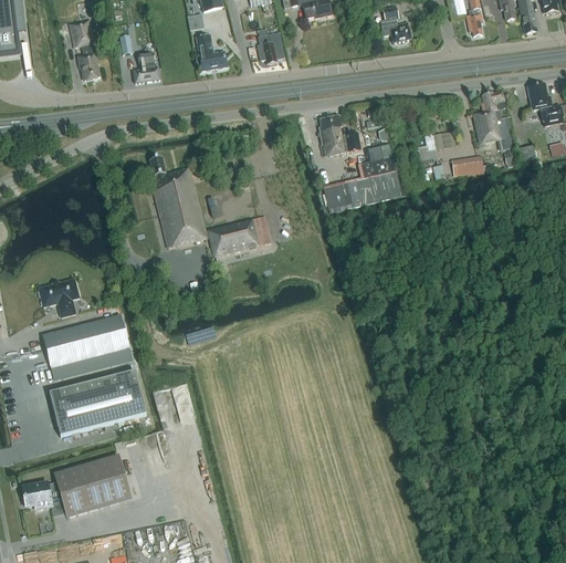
[(0,0),(0,54),(20,52),(17,31),(25,30),(21,0),(0,0)]
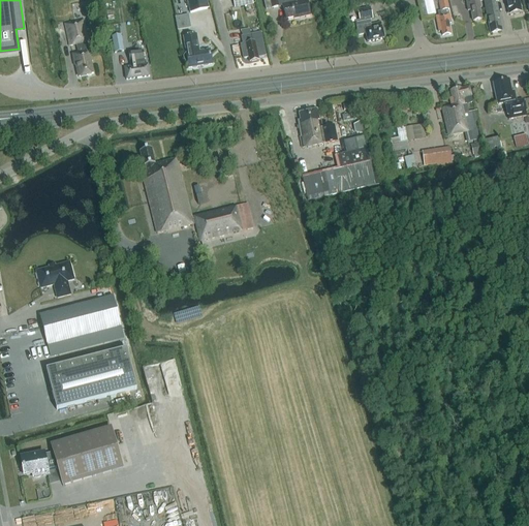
[(209,5),(207,0),(188,0),(190,9),(209,5)]
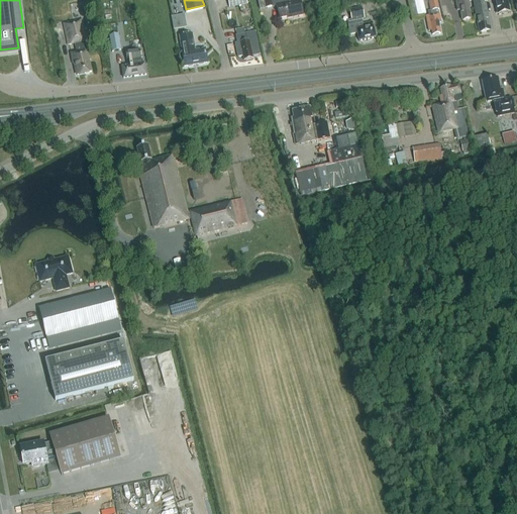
[(264,0),(265,4),(272,3),(272,4),(277,3),(279,15),(293,12),(293,14),(303,11),(300,0),(264,0)]
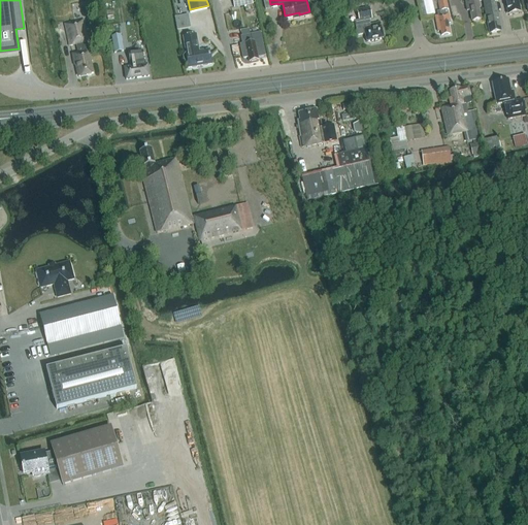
[(438,0),(441,12),(435,13),(438,29),(441,28),(442,32),(451,31),(449,20),(451,20),(449,10),(444,11),(443,7),(449,6),(447,0),(438,0)]
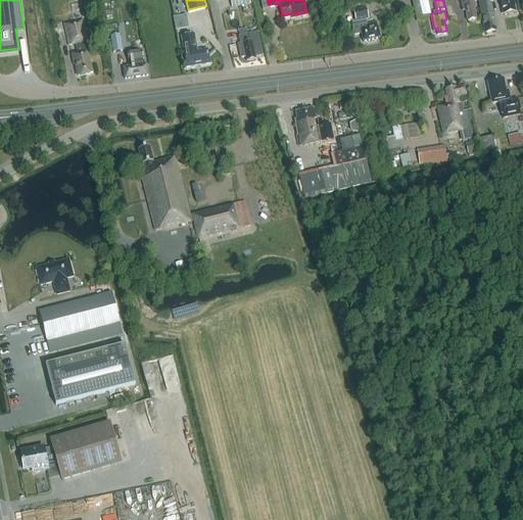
[(461,0),(463,8),(466,7),(468,17),(477,15),(474,5),(476,5),(475,0),(461,0)]
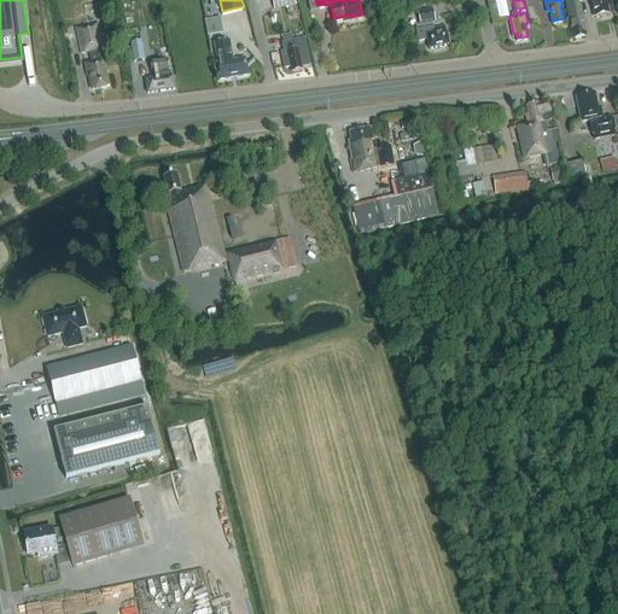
[(587,34),(581,7),(579,7),(578,0),(567,0),(570,10),(569,10),(573,36),(587,34)]
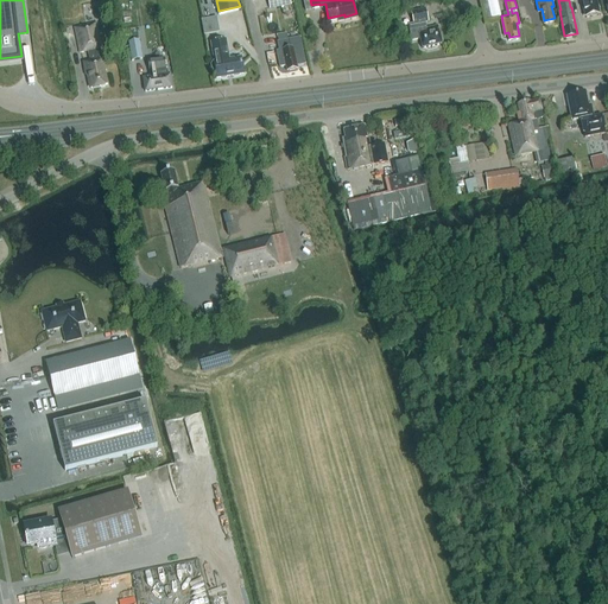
[(582,0),(584,14),(591,13),(593,13),(596,13),(597,12),(599,11),(596,0),(582,0)]
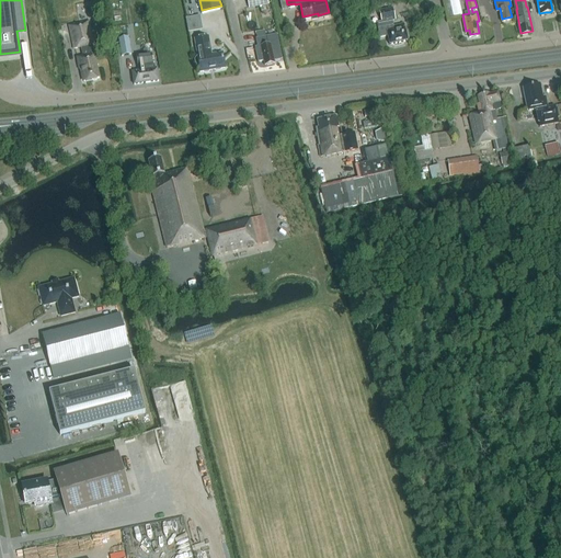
[(395,16),(392,6),(378,9),(381,20),(377,21),(380,35),(388,33),(389,42),(408,37),(403,21),(393,24),(391,18),(395,16)]
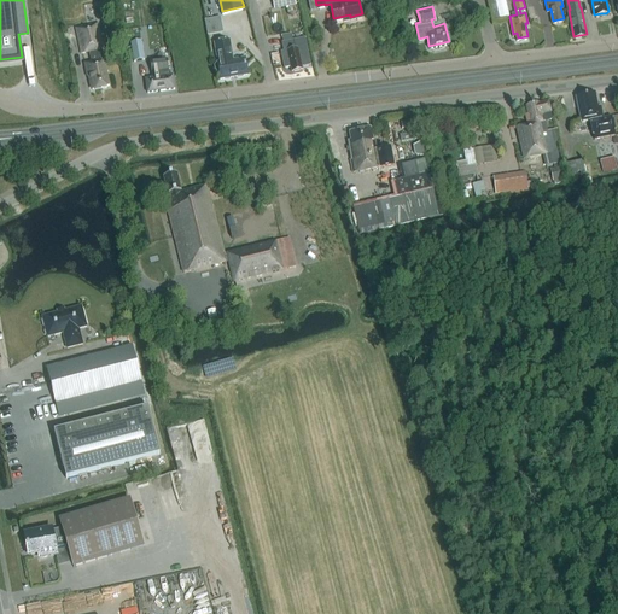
[(205,16),(209,31),(225,29),(221,12),(205,16)]
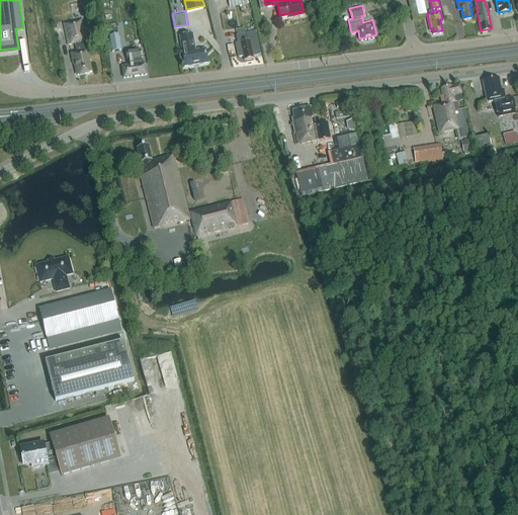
[(82,16),(64,20),(68,43),(74,41),(76,50),(71,51),(73,62),(75,61),(77,73),(91,70),(89,58),(90,58),(88,47),(87,47),(85,38),(87,38),(82,16)]
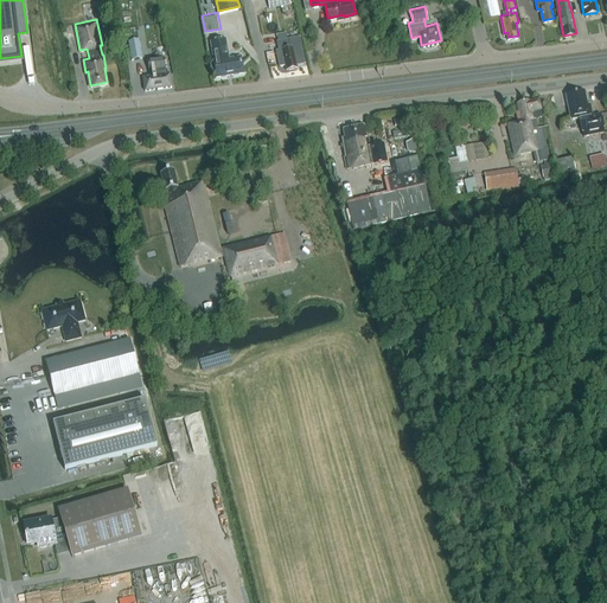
[(116,26),(110,27),(113,39),(120,38),(116,26)]
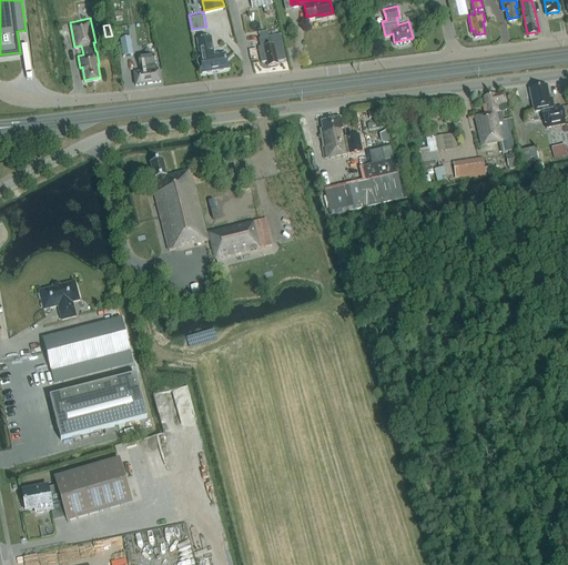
[(285,58),(281,32),(270,36),(270,34),(269,36),(260,37),(259,37),(261,46),(259,46),(261,60),(267,59),(269,64),(277,62),(277,60),(285,58)]
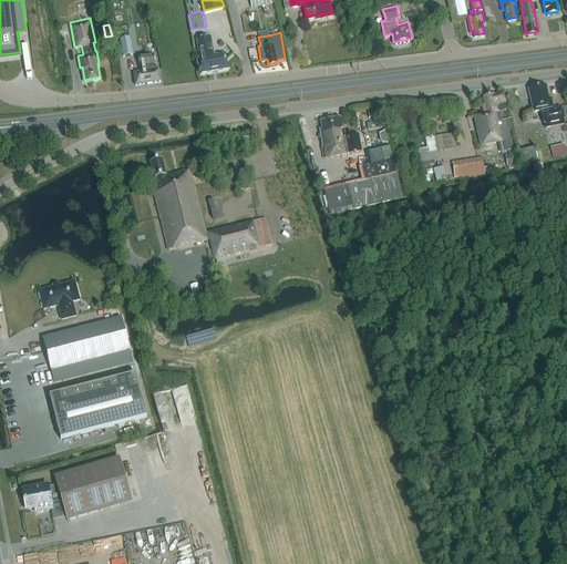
[(132,51),(129,34),(120,37),(123,53),(132,51)]
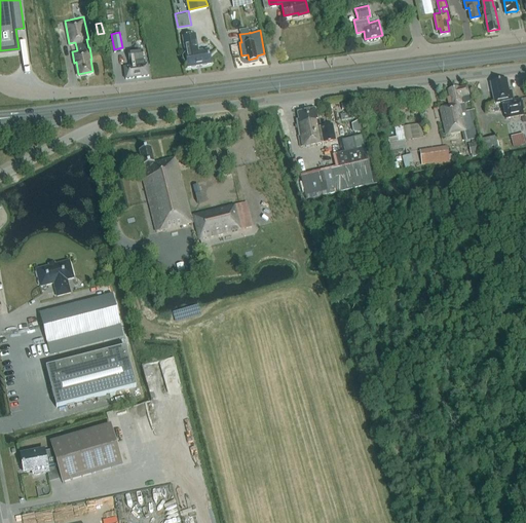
[(184,51),(182,53),(183,58),(185,60),(188,59),(189,65),(191,65),(192,66),(196,65),(196,64),(201,63),(202,64),(207,63),(208,62),(209,62),(211,61),(209,61),(208,54),(209,54),(209,52),(208,52),(207,48),(209,48),(209,47),(207,47),(198,49),(195,32),(184,34),(183,35),(185,46),(186,45),(187,51),(184,51)]
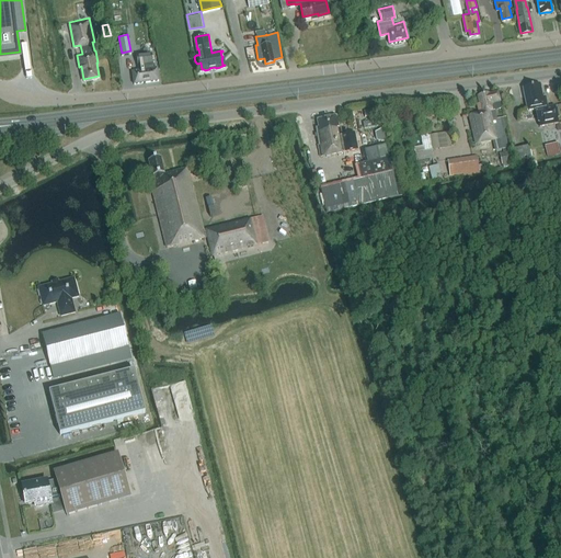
[(133,70),(134,82),(159,79),(157,66),(153,67),(152,61),(151,52),(136,54),(138,65),(139,65),(140,69),(133,70)]
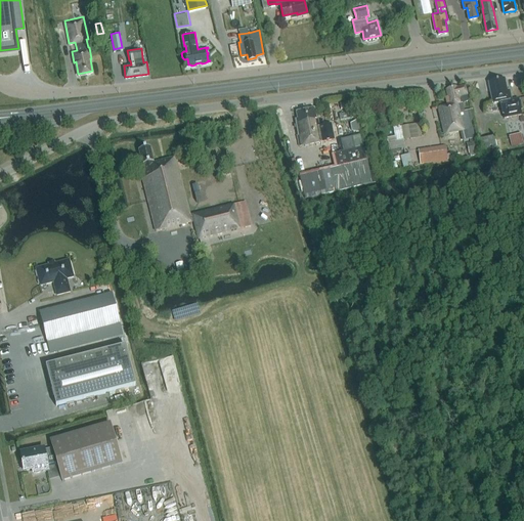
[(493,102),(501,100),(505,116),(522,113),(519,96),(512,98),(510,87),(507,88),(505,77),(488,80),(493,102)]
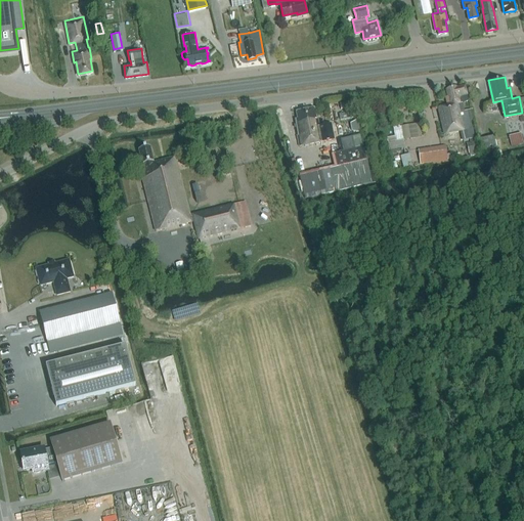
[(456,102),(455,101),(461,99),(461,101),(469,99),(465,83),(456,85),(456,84),(446,87),(450,103),(439,106),(441,106),(444,118),(442,119),(445,132),(460,128),(462,138),(475,135),(472,125),(471,126),(467,109),(459,110),(456,101),(456,102)]
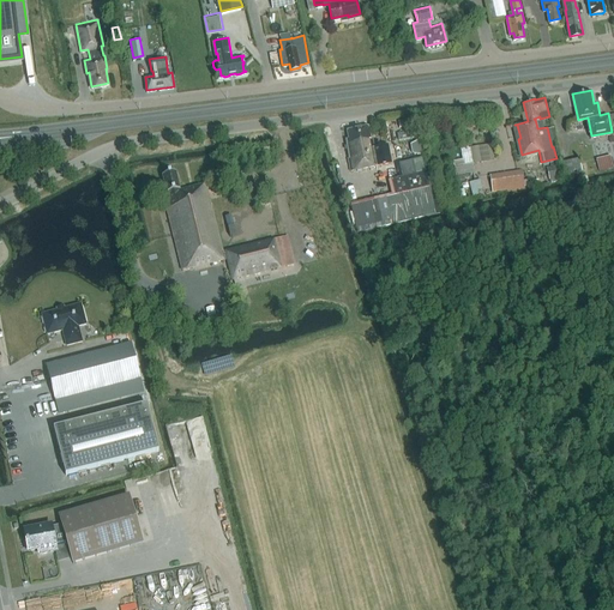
[(349,155),(348,155),(351,168),(390,161),(386,145),(375,148),(373,137),(371,138),(368,125),(347,128),(349,137),(347,138),(349,155)]
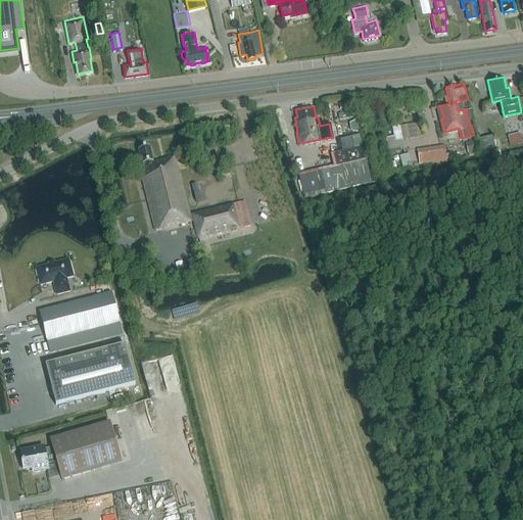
[(339,119),(349,116),(347,109),(338,111),(339,119)]
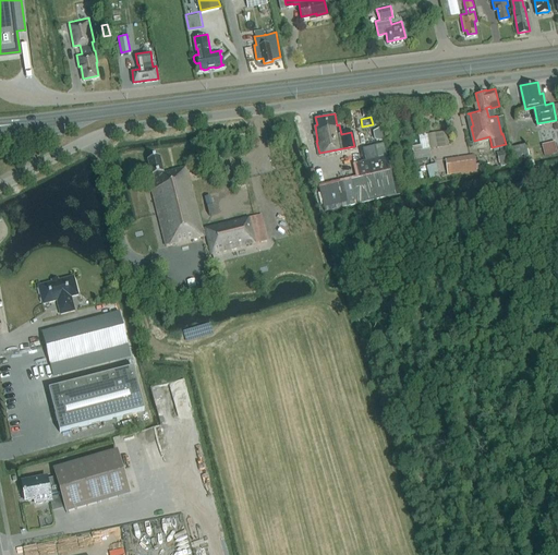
[(422,148),(438,145),(435,129),(419,132),(422,148)]
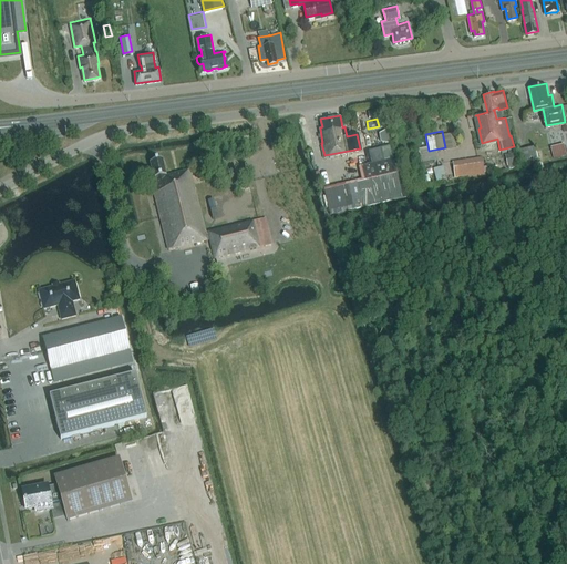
[(563,142),(550,145),(554,156),(566,153),(563,142)]
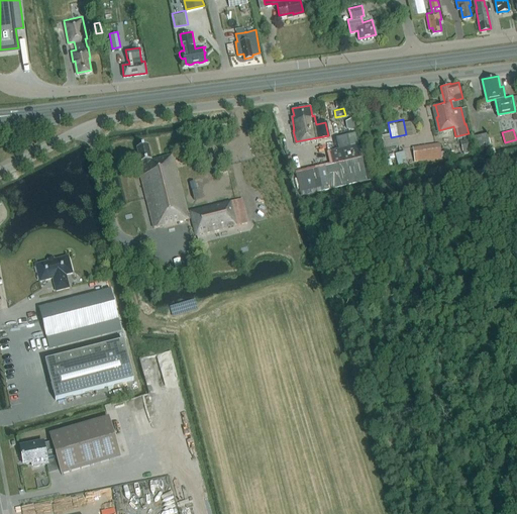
[(472,135),(476,150),(490,146),(487,132),(472,135)]
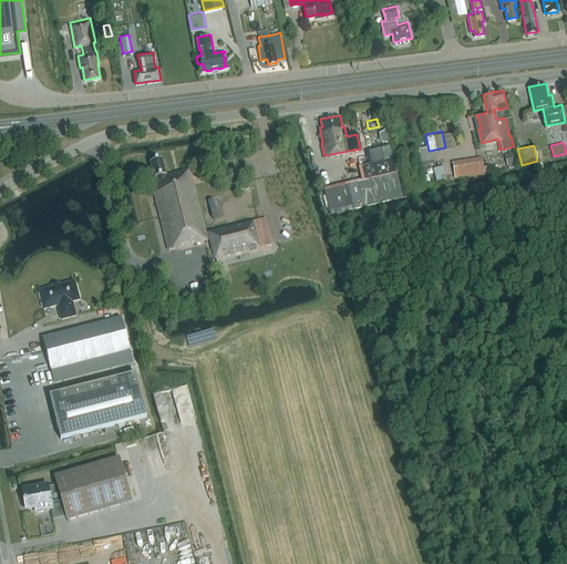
[(518,165),(516,150),(504,152),(507,167),(518,165)]
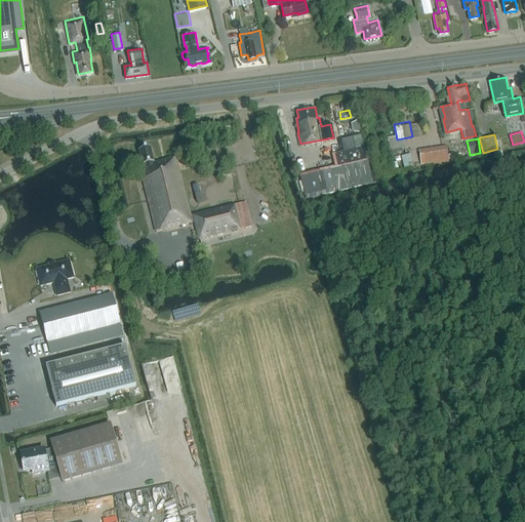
[(299,174),(304,193),(371,178),(364,145),(356,147),(355,142),(344,144),(346,149),(334,152),(337,166),(299,174)]
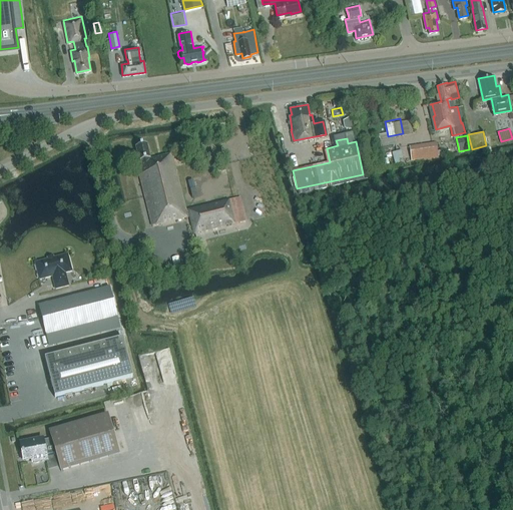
[(438,155),(436,140),(409,144),(411,158),(424,157),(424,159),(437,157),(436,155),(438,155)]
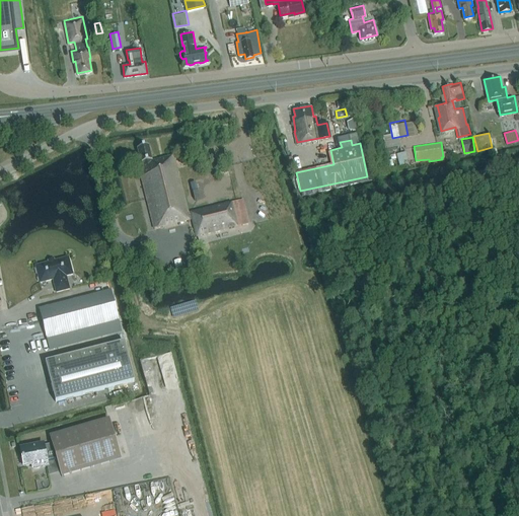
[(155,227),(192,217),(197,234),(237,224),(230,200),(188,211),(173,154),(152,159),(148,144),(137,147),(144,174),(142,174),(155,227)]
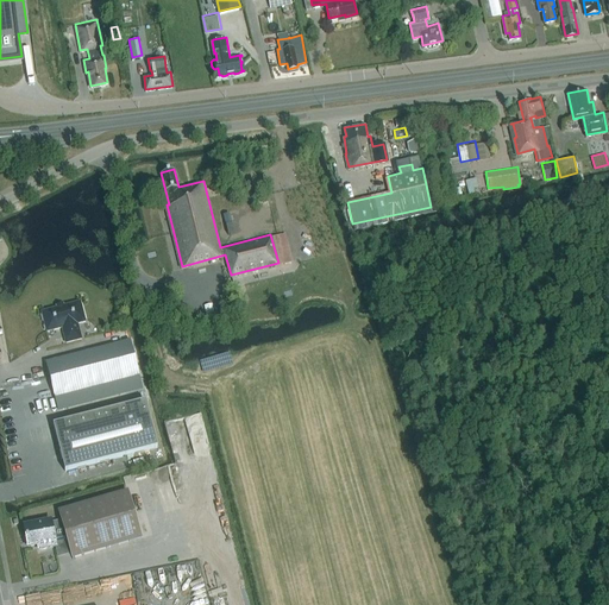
[(77,321),(85,319),(80,300),(42,309),(46,329),(62,325),(66,340),(81,336),(77,321)]
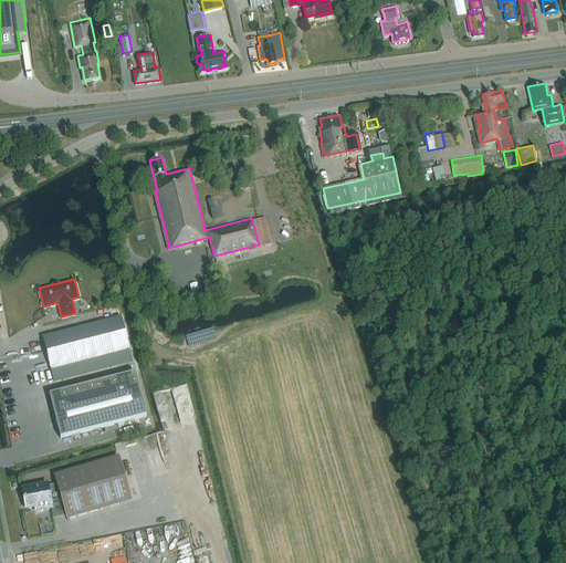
[(105,319),(43,335),(51,367),(60,365),(63,378),(117,364),(105,319)]
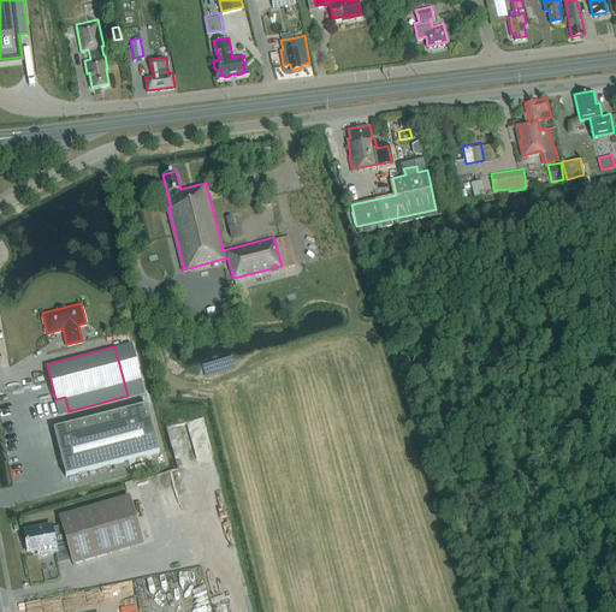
[(147,403),(53,427),(65,474),(159,450),(147,403)]
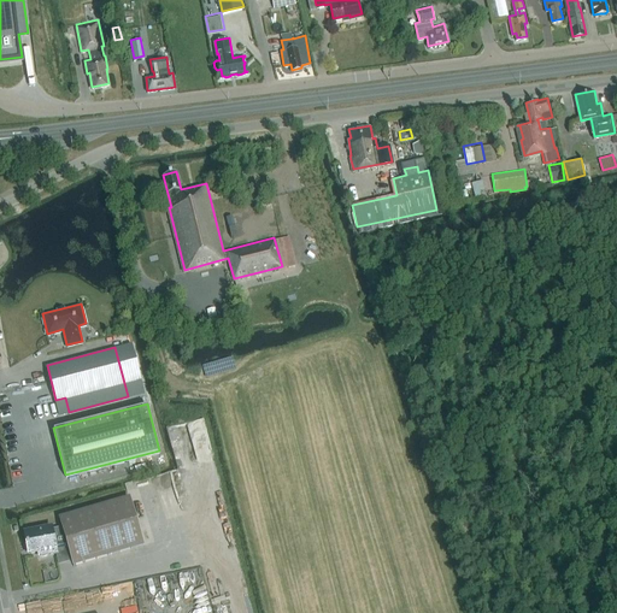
[(129,496),(60,517),(63,525),(52,528),(52,525),(43,528),(43,525),(34,528),(34,529),(24,531),(28,552),(39,549),(40,554),(57,550),(56,543),(68,541),(74,563),(142,542),(129,496)]
